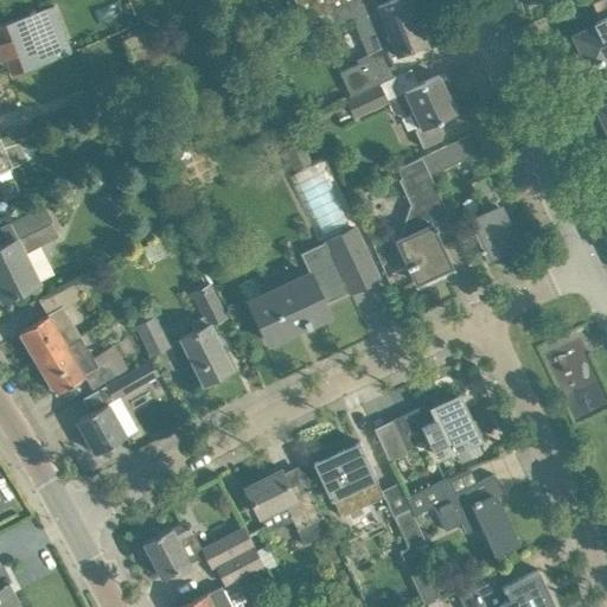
[(296,0),(306,20),(328,11),(351,0),(296,0)]
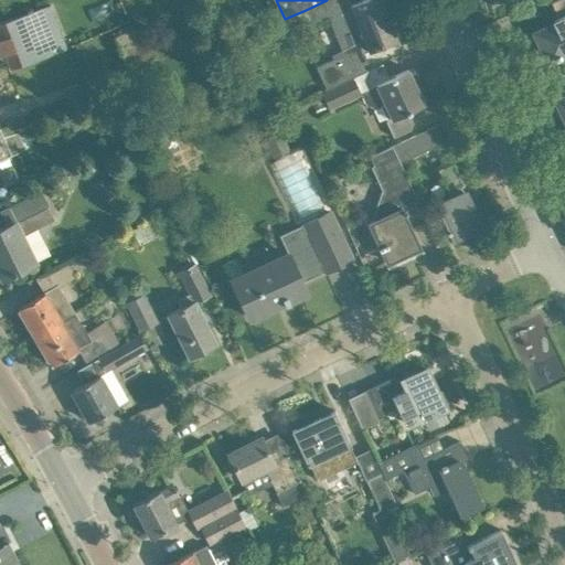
[(349,0),(327,0),(306,10),(312,25),(328,19),(341,50),(359,41),(364,52),(381,45),(383,50),(400,43),(381,0),(362,0),(351,4),(349,0)]
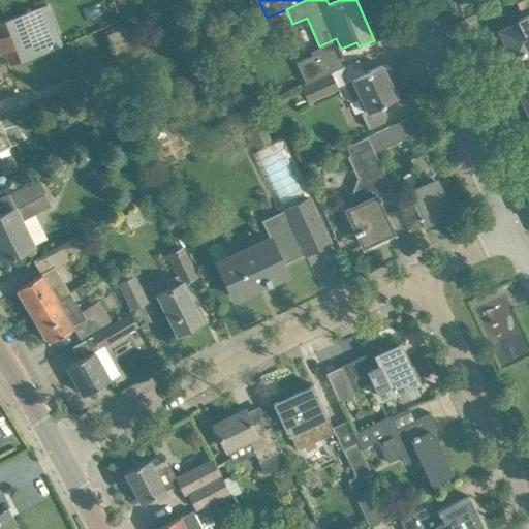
[(528,0),(519,0),(517,1),(524,16),(521,18),(523,23),(501,32),(514,57),(523,53),(524,54),(528,52),(527,51),(528,49),(528,0)]
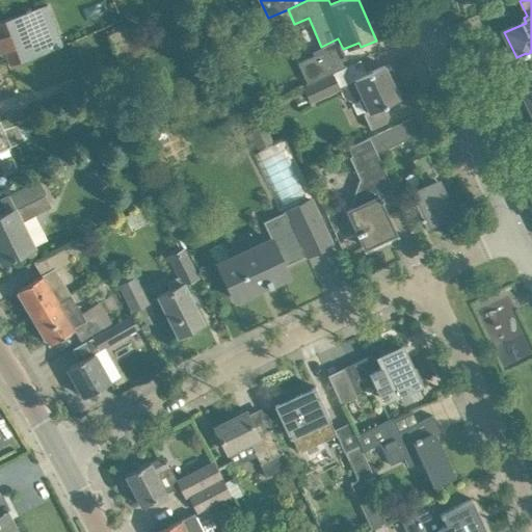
[(10,64),(62,45),(47,4),(0,22),(0,52),(5,50),(10,64)]
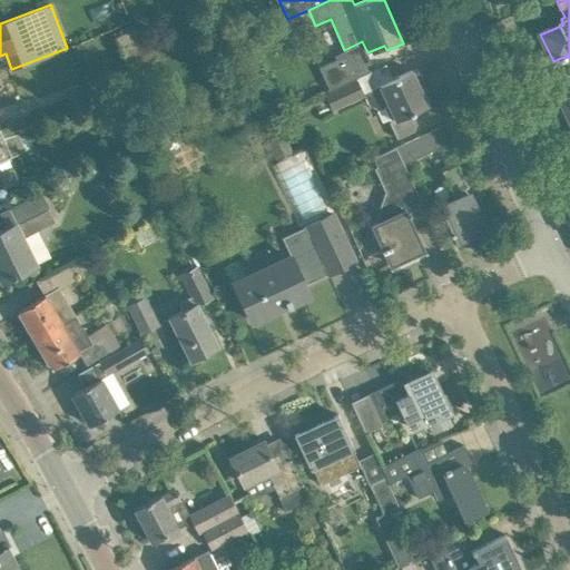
[(115,37),(134,79),(155,70),(150,60),(158,57),(145,23),(115,37)]
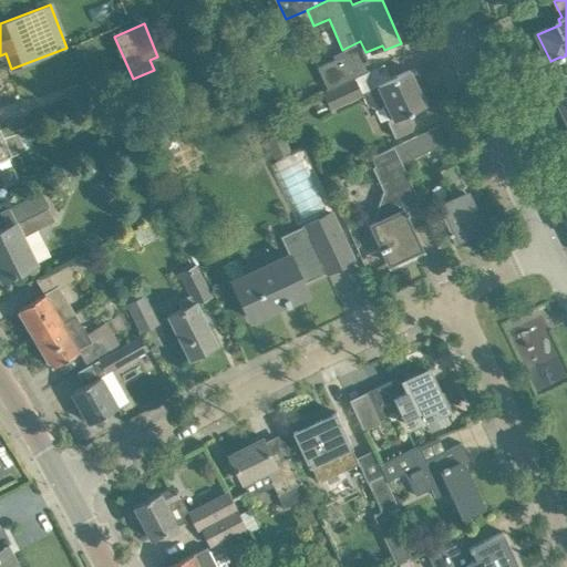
[(334,58),(317,66),(328,89),(372,68),(366,52),(360,41),(342,50),(344,53),(334,58)]
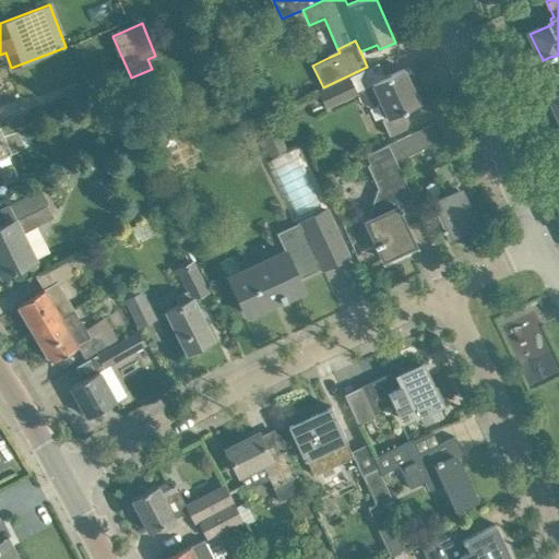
[(380,100),(388,117),(381,119),(389,135),(405,128),(408,120),(404,110),(419,103),(404,69),(364,87),(357,73),(318,91),(325,108),(357,93),(361,102),(369,106),(380,100)]
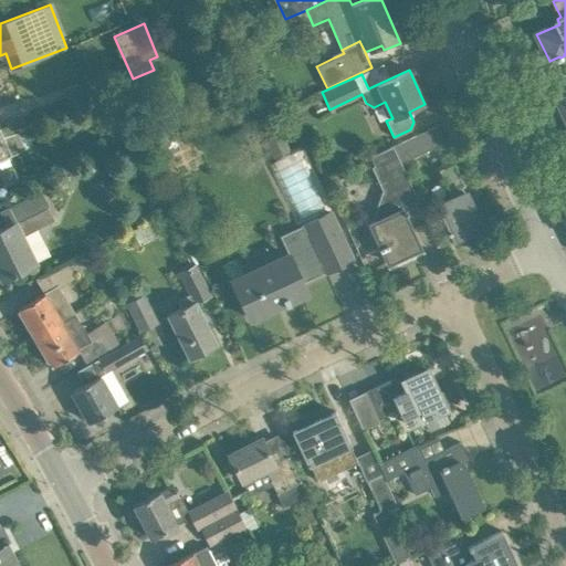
[(87,94),(84,82),(63,87),(66,101),(87,94)]
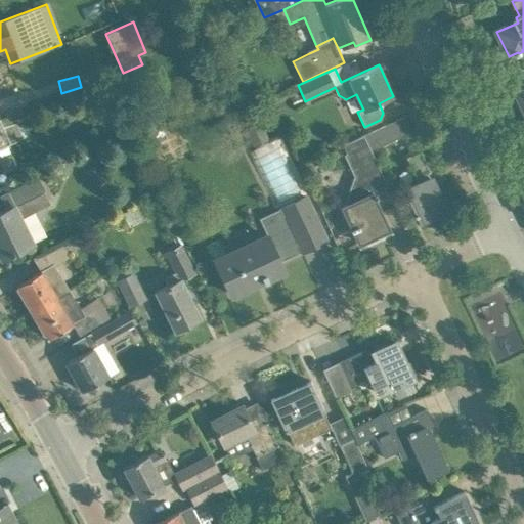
[(370,149),(411,131),(404,116),(363,135),(370,149)]
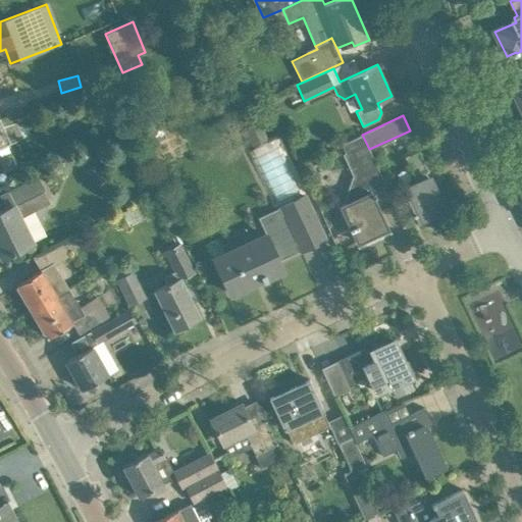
[(252,147),(268,139),(259,119),(243,127),(252,147)]
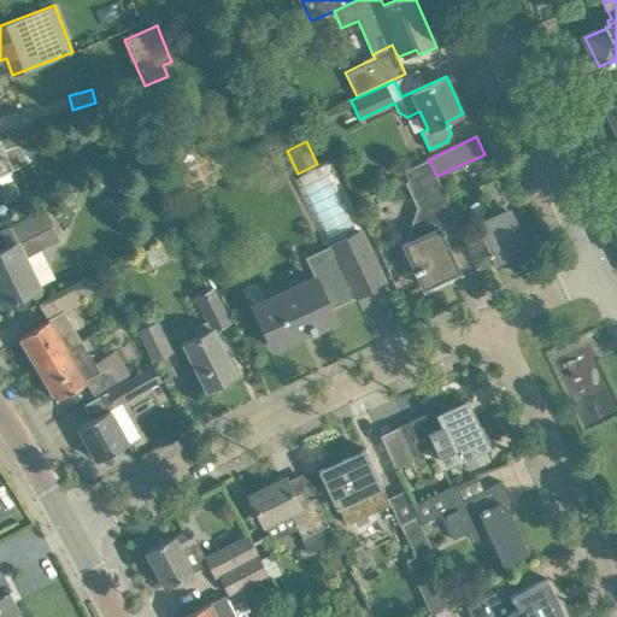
[(19,144),(1,147),(0,144),(0,175),(11,171),(11,170),(28,163),(19,144)]
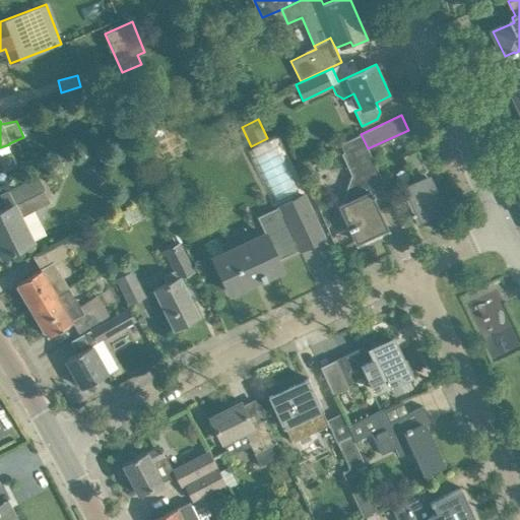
[(125,131),(108,139),(117,157),(134,148),(133,147),(135,146),(128,132),(126,133),(125,131)]
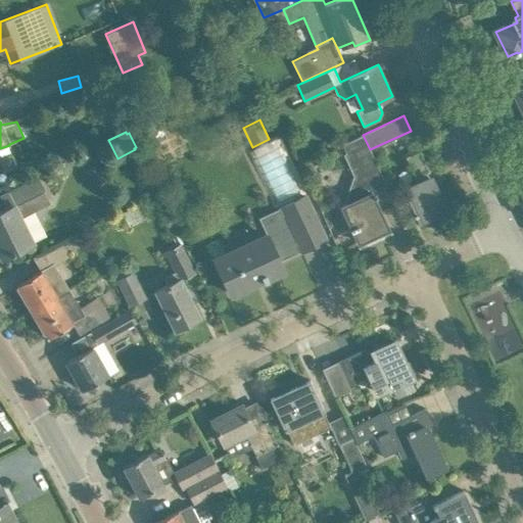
[(392,197),(370,149),(363,135),(342,144),(345,152),(343,153),(353,176),(344,200),(346,204),(341,206),(358,242),(387,228),(377,204),(392,197)]
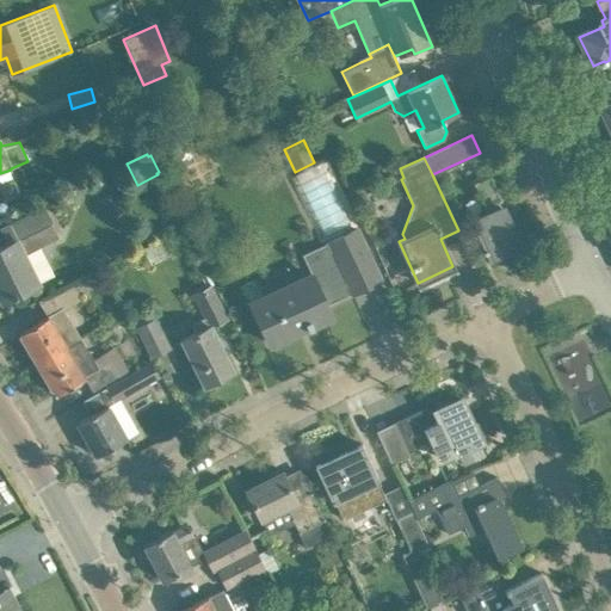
[(473,220),(489,259),(519,245),(501,207),(500,207),(498,202),(503,199),(491,176),(474,183),(487,214),(473,220)]
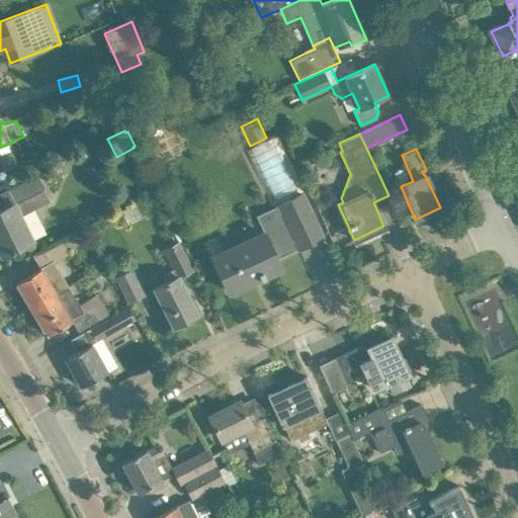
[(7,206),(0,209),(0,251),(1,255),(31,240),(42,234),(31,212),(33,211),(44,206),(36,193),(44,189),(36,176),(1,193),(7,206)]
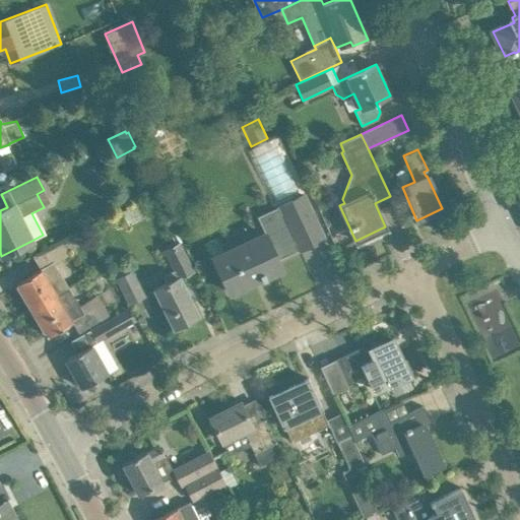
[(300,249),(324,238),(305,198),(306,197),(305,196),(290,202),(299,219),(288,223),(289,224),(265,236),(265,235),(213,258),(217,265),(214,266),(222,284),(225,283),(230,291),(261,277),(262,278),(265,277),(263,272),(279,264),(276,257),(299,246),(300,249)]
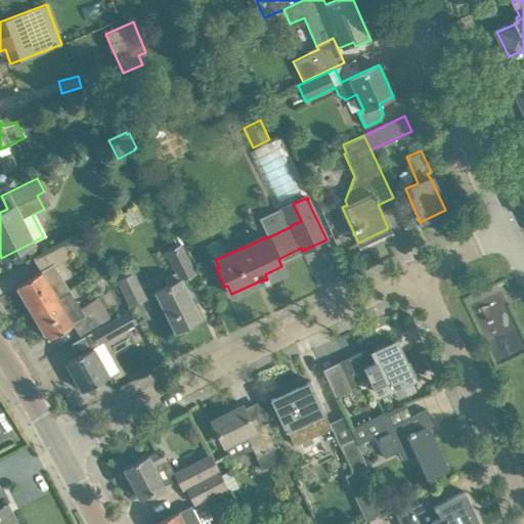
[(130,227),(144,220),(137,206),(123,213),(130,227)]
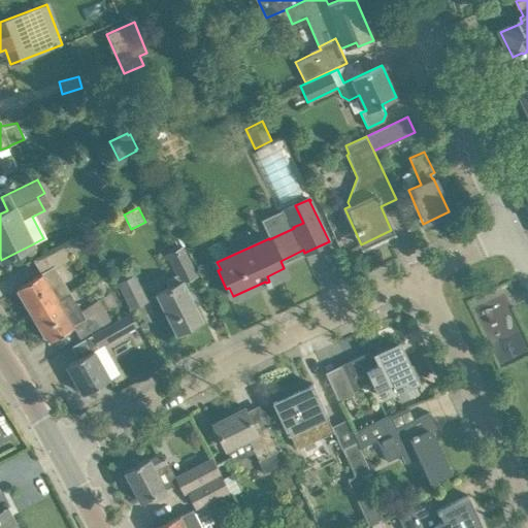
[(201,320),(183,283),(198,274),(183,245),(165,254),(175,275),(166,279),(169,288),(156,294),(175,332),(201,320)]
